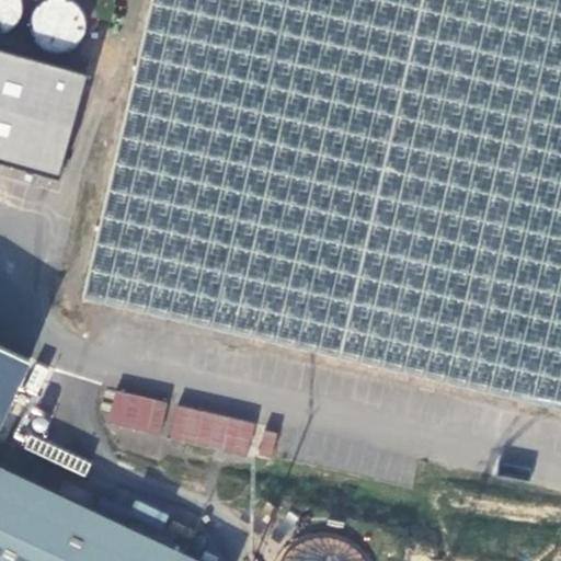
[(48,0),(35,0),(30,32),(80,42),(88,8),(48,0)]
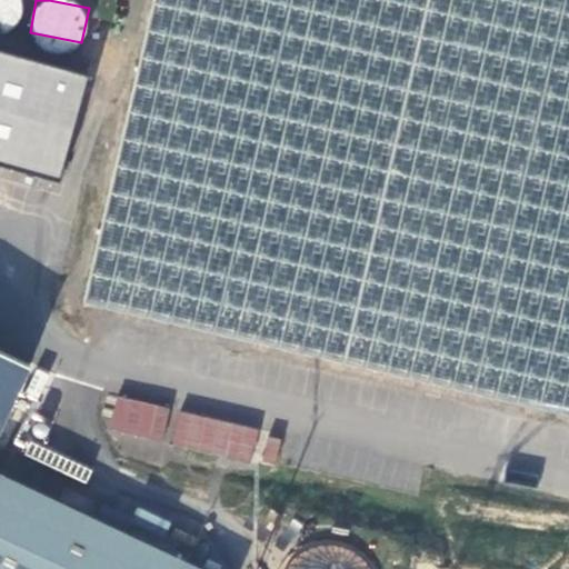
[(568,0),(156,0),(87,301),(568,412),(568,0)]
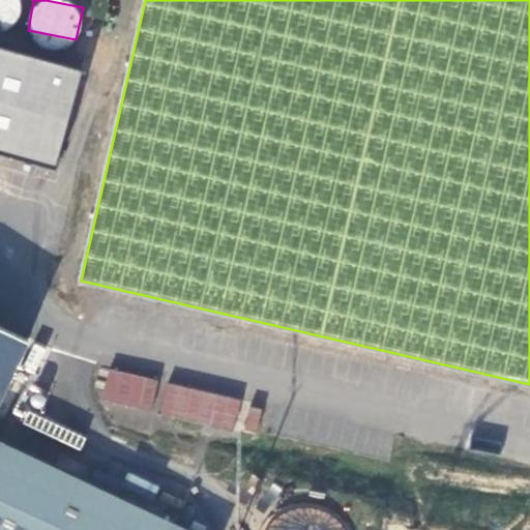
[(0,47),(0,157),(57,173),(83,67),(4,48),(0,47)]
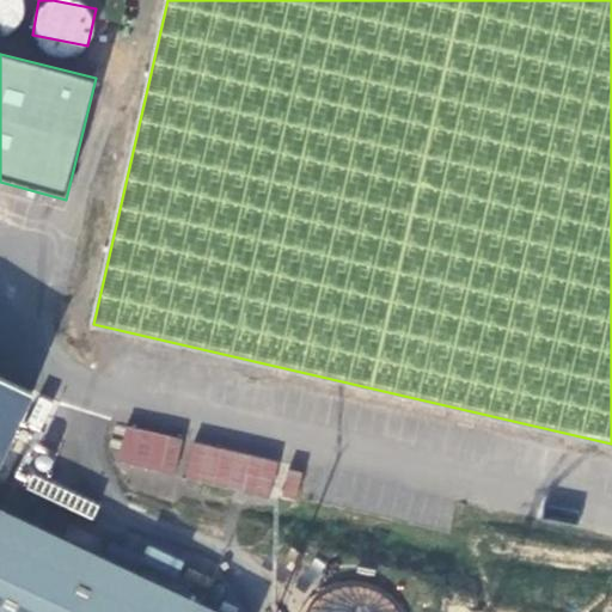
[(0,469),(34,393),(0,377),(0,469)]
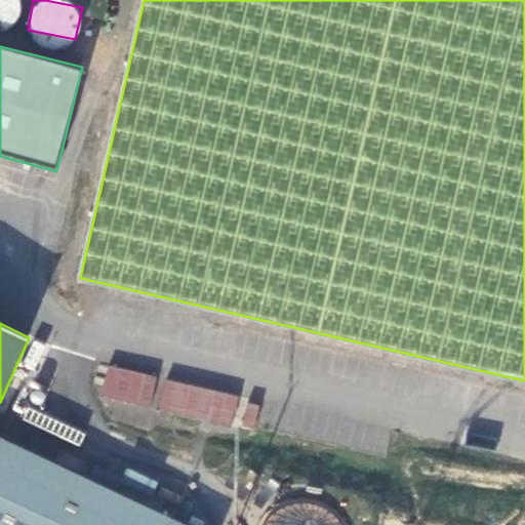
[(108,364),(101,396),(149,407),(157,375),(108,364)]
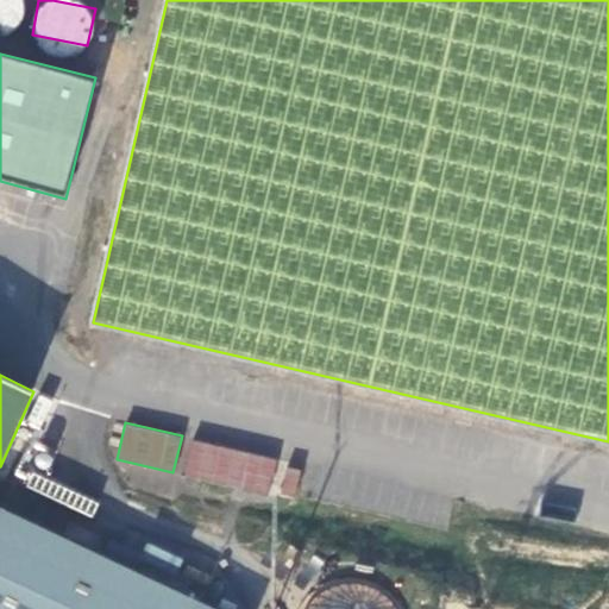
[(189,438),(181,476),(269,496),(277,458),(189,438)]
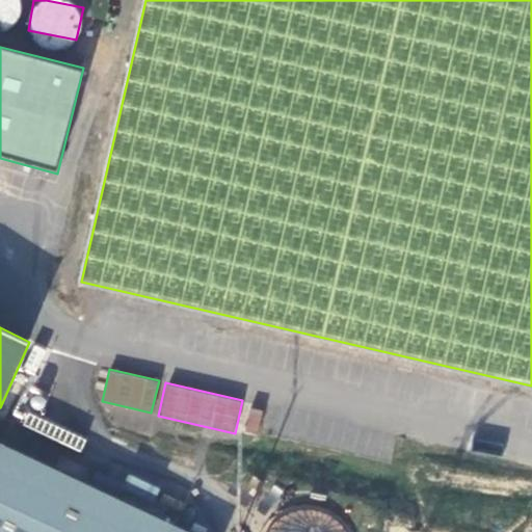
[(248,409),(244,432),(258,434),(262,411),(248,409)]
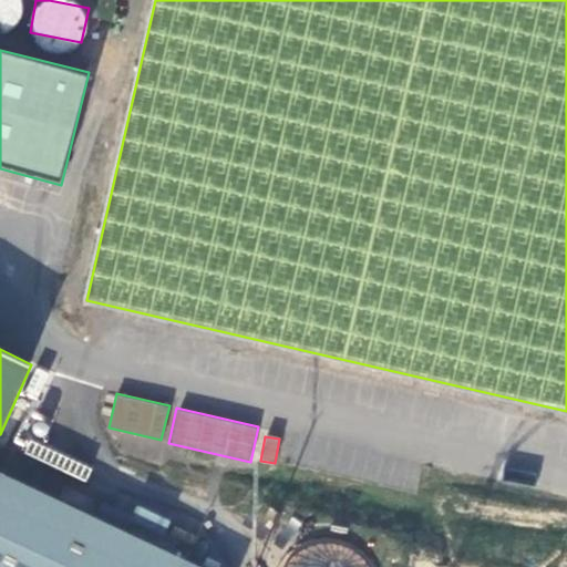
[(196,566),(0,474),(0,566),(196,566)]
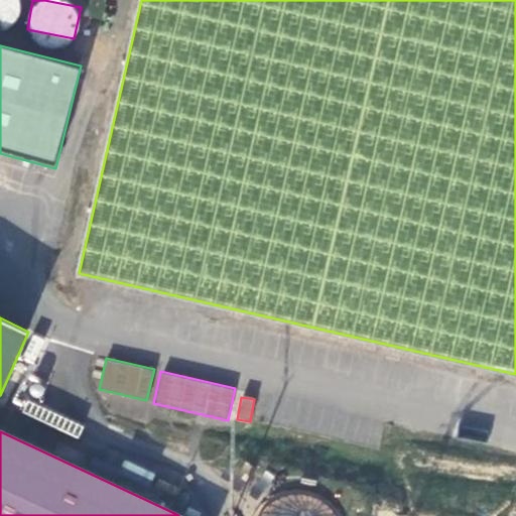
[(95,459),(89,470),(112,481),(117,470),(95,459)]
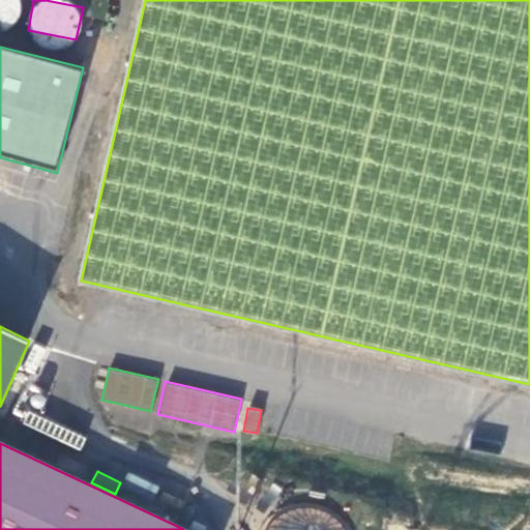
[(342,529),(339,525),(331,529),(317,529),(318,517),(293,517),(293,529),(276,529),(276,491),(275,489),(260,501),(265,506),(264,528),(262,529),(342,529)]
